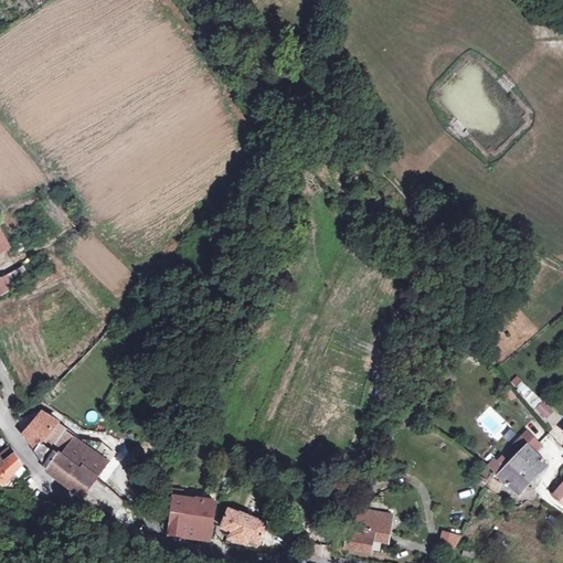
[(0,252),(9,247),(0,230),(0,252)]
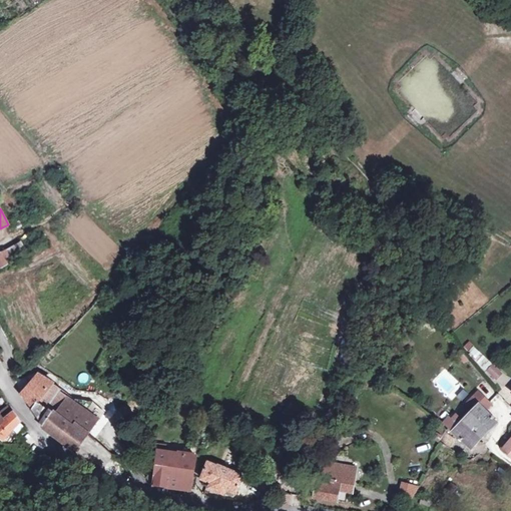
[(0,267),(11,261),(5,249),(0,251),(0,267)]
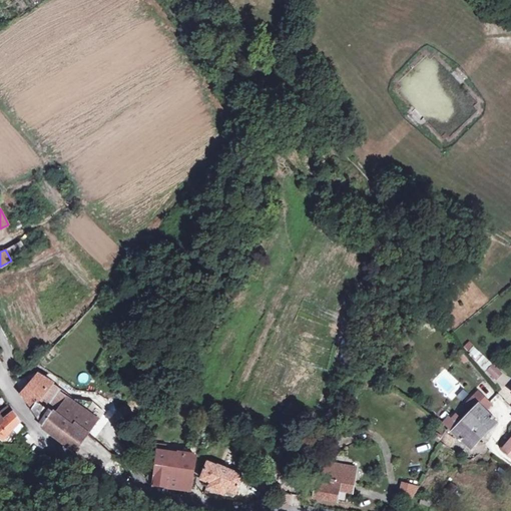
[(503,377),(492,368),(486,375),(496,384),(503,377)]
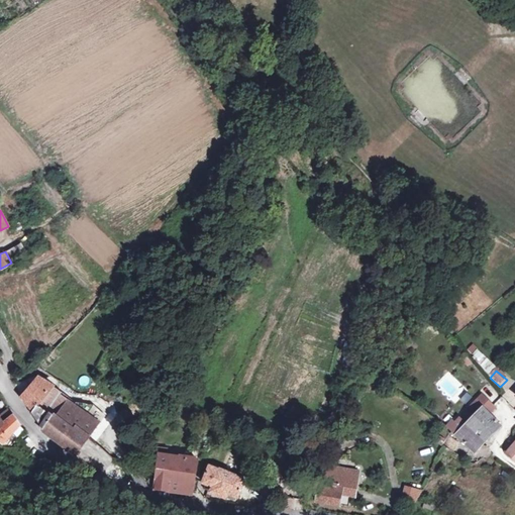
[(34,374),(12,383),(19,396),(20,396),(31,407),(30,410),(43,429),(45,427),(50,431),(48,433),(75,453),(105,413),(92,404),(85,412),(67,400),(57,413),(54,411),(50,415),(34,403),(36,401),(47,408),(61,392),(34,374)]
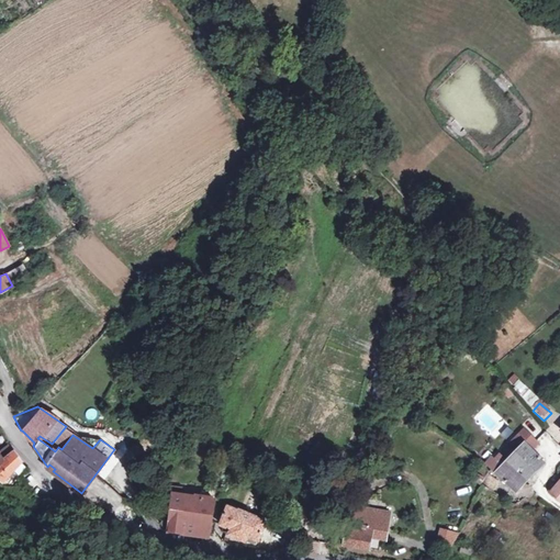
[(534,433),(537,426),(527,421),(524,428),(534,433)]
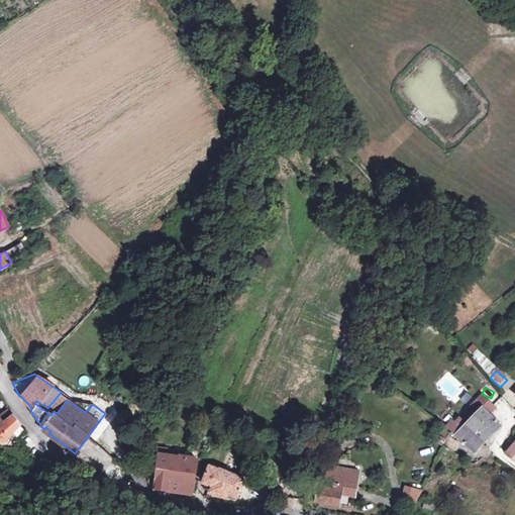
[(492,406),(480,394),(466,407),(473,414),(464,422),(457,416),(446,426),(454,434),(474,450),(499,424),(486,412),(492,406)]
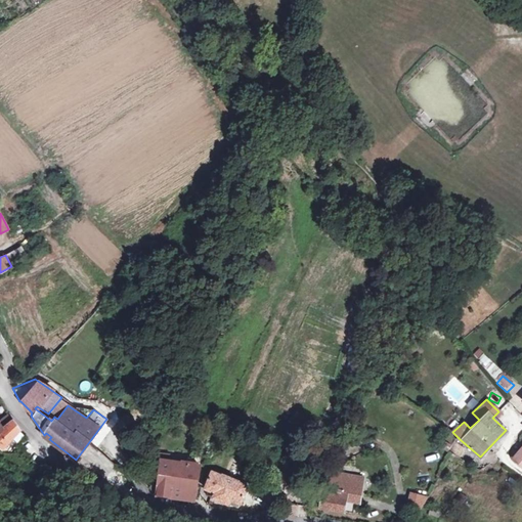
[(0,430),(2,428),(11,420),(7,412),(0,418),(0,430)]
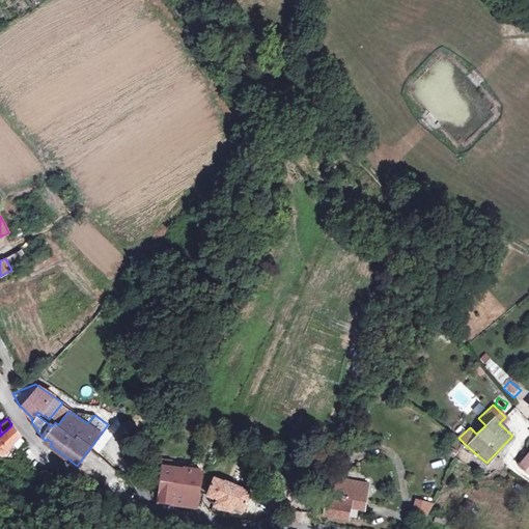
[(16,430),(12,425),(11,425),(2,434),(0,436),(0,453),(18,435),(16,430)]
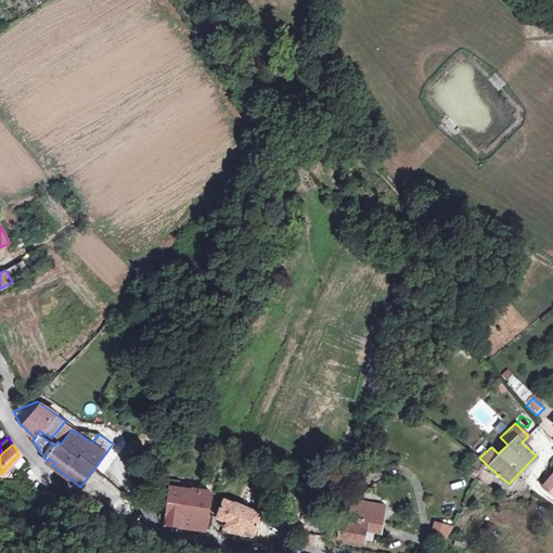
[(490,474),(479,466),(478,467),(474,474),(486,483),(490,474)]
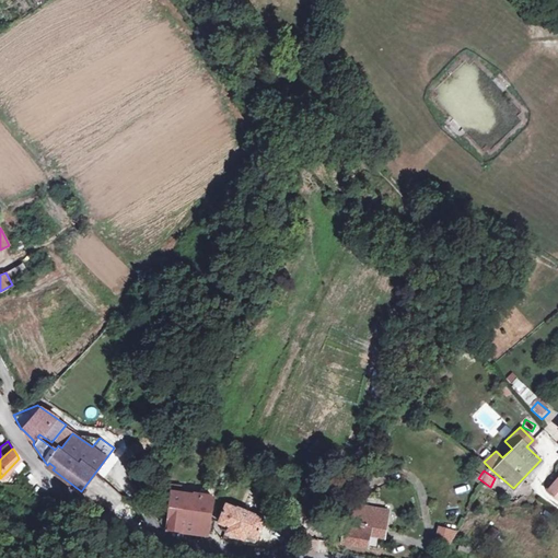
[(557,476),(545,490),(555,497),(557,492),(557,476)]
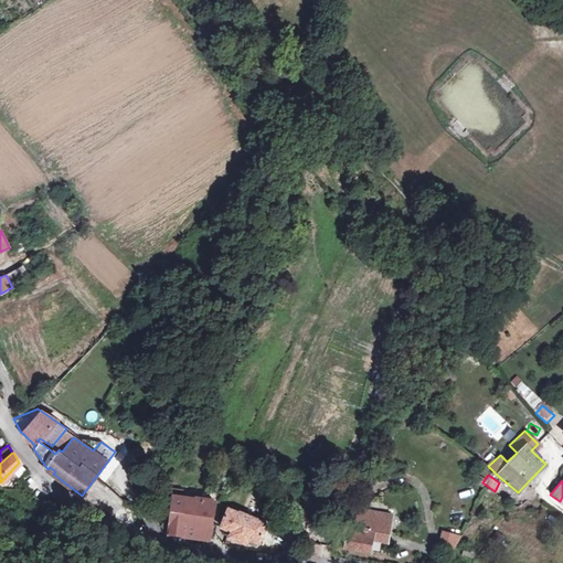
[(205,538),(206,538),(213,500),(172,494),(167,532),(205,538)]
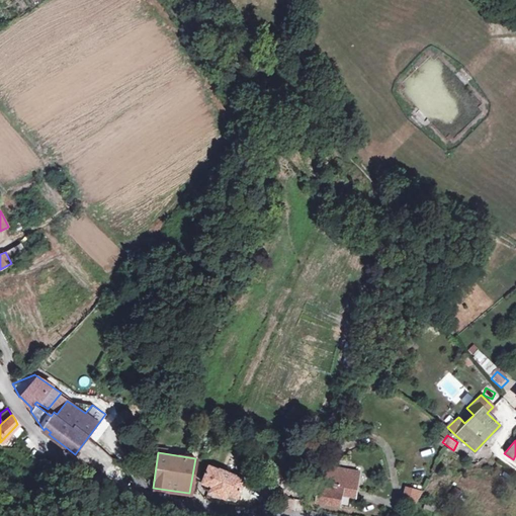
[(31,454),(29,456),(38,463),(40,463),(38,459),(31,454)]
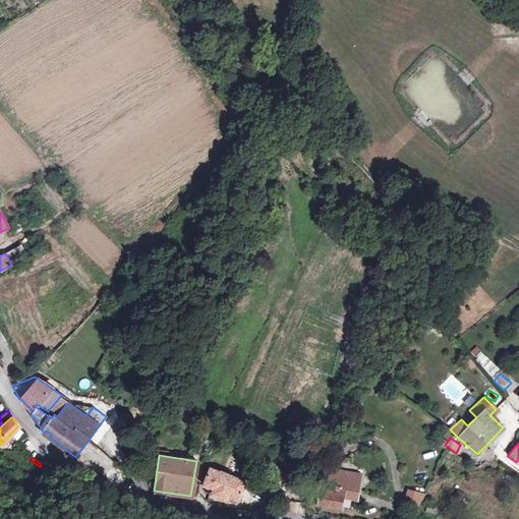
[(208,492),(235,504),(244,482),(235,478),(235,477),(221,471),(220,472),(210,468),(203,483),(210,486),(208,492)]
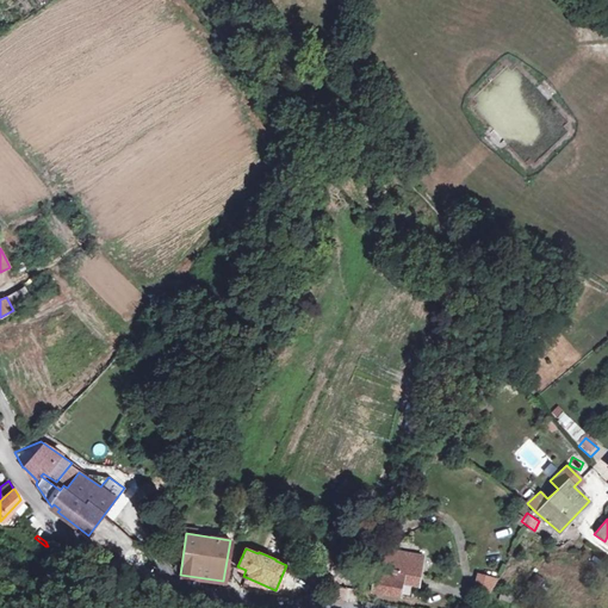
[(372,575),(370,589),(397,593),(410,594),(411,581),(409,581),(410,574),(417,575),(417,566),(415,566),(416,557),(404,554),(403,552),(392,551),(392,552),(383,550),(382,560),(380,559),(377,576),(372,575)]
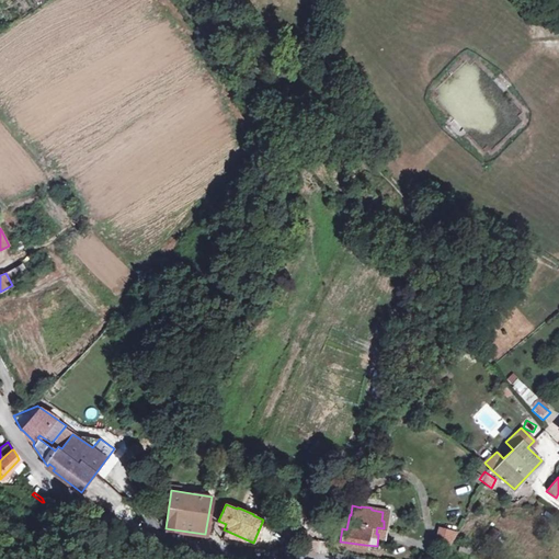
[(437,525),(434,540),(452,545),(455,529),(437,525)]
